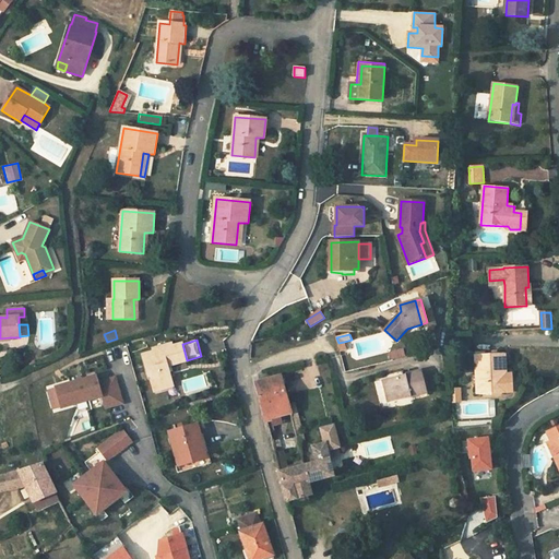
[(187,360),(182,344),(173,346),(173,343),(152,349),(153,353),(144,355),(155,392),(174,387),(169,373),(168,373),(166,367),(187,360)]
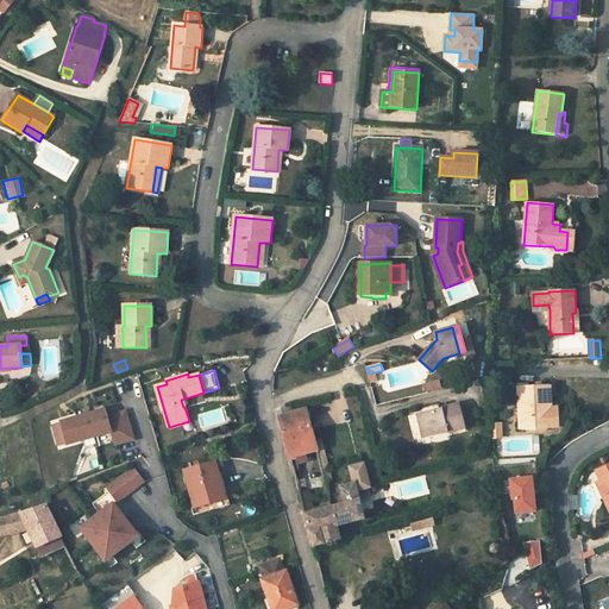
[(552,408),(551,384),(519,387),(521,431),(553,429),(552,408)]
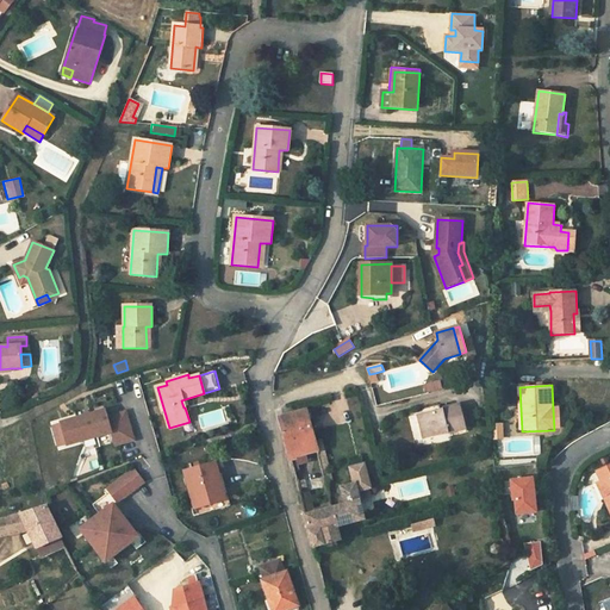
[(467,429),(461,404),(418,415),(423,433),(430,431),(439,436),(442,429),(447,429),(449,434),(467,429)]
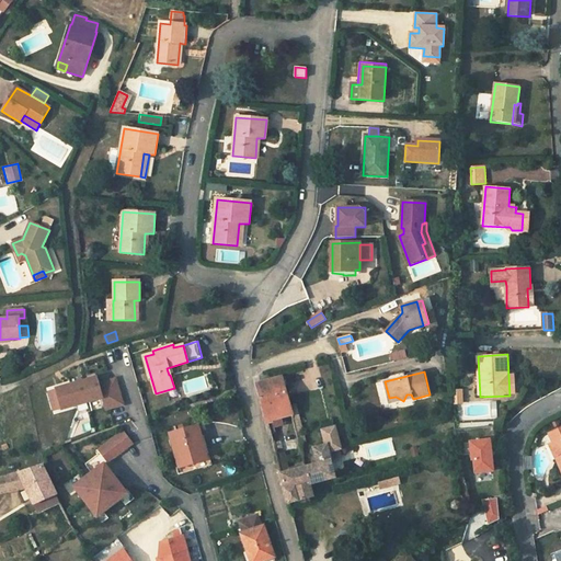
[(61,410),(103,398),(106,410),(123,404),(115,379),(99,384),(96,377),(56,389),(61,410)]
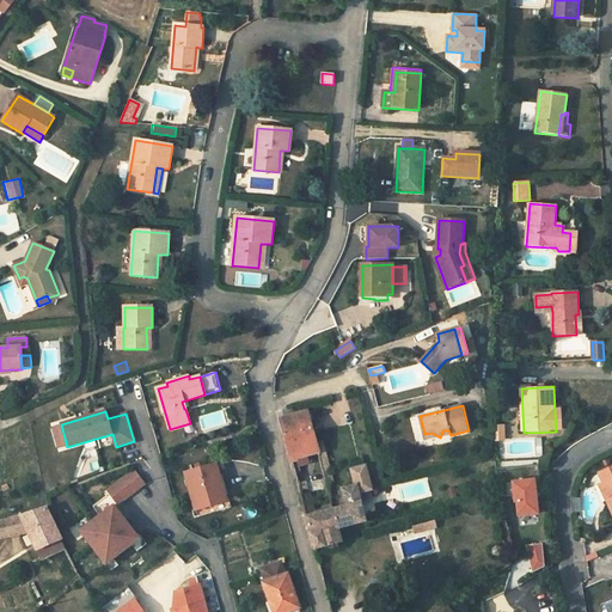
[(221,411),(197,415),(200,430),(224,427),(221,411)]
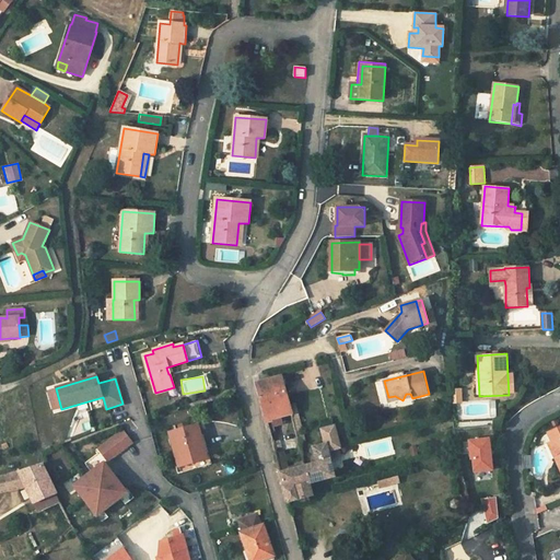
[(281,416),(291,412),(281,376),(256,384),(266,420),(281,416)]
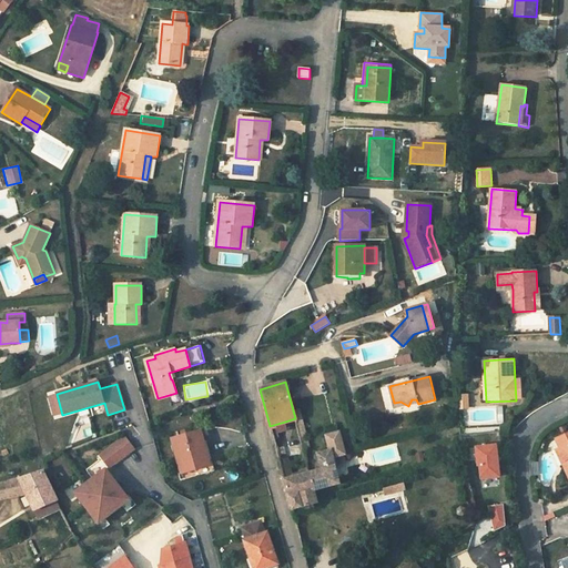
[(459,408),(468,408),(467,396),(458,396),(459,408)]
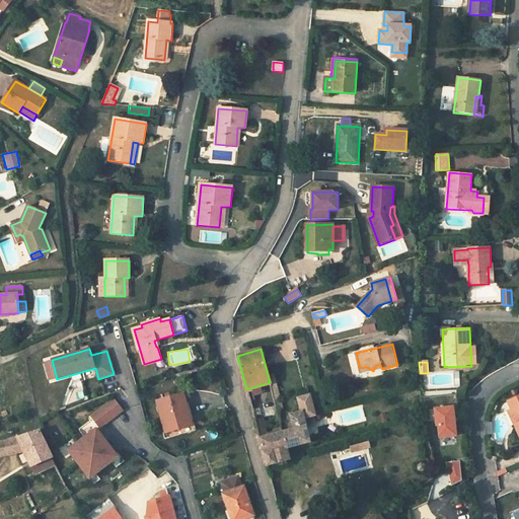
[(424,373),(424,388),(452,388),(452,373),(424,373)]
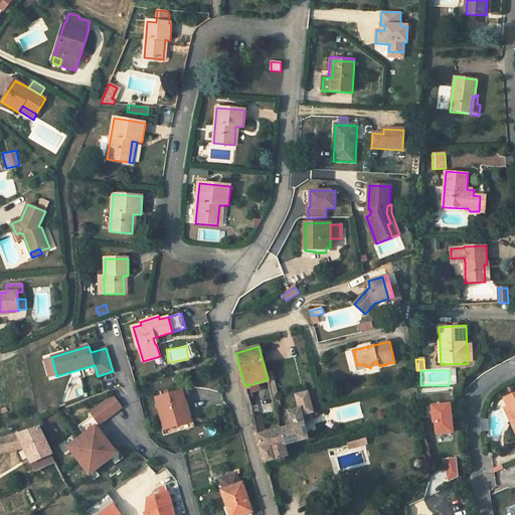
[(259,382),(244,386),(246,394),(260,390),(261,388),(259,382)]
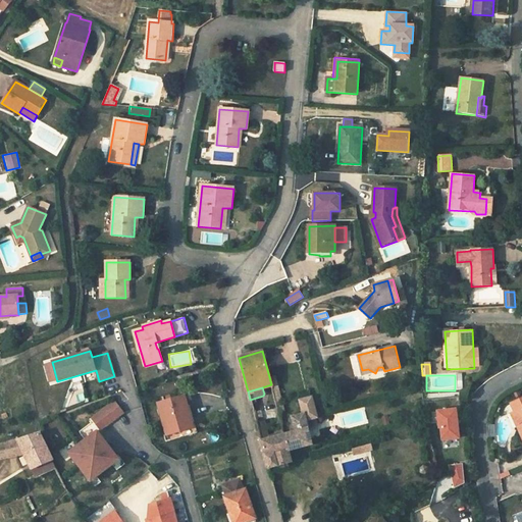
[(185,407),(189,406),(186,396),(157,404),(167,440),(192,434),(191,429),(185,407)]
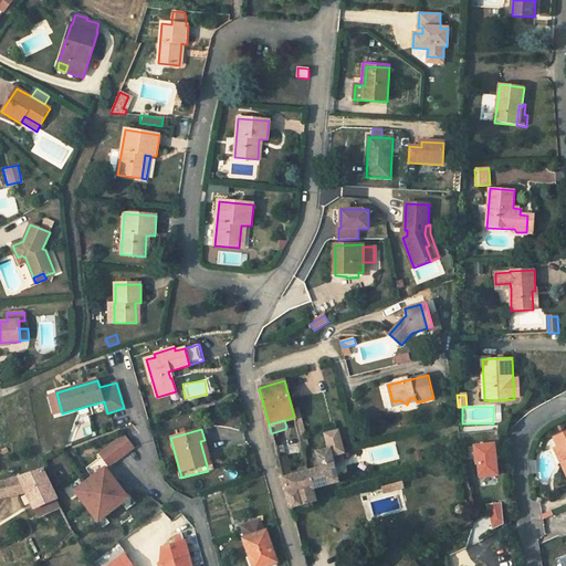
[(95,452),(106,468),(134,449),(123,433),(95,452)]
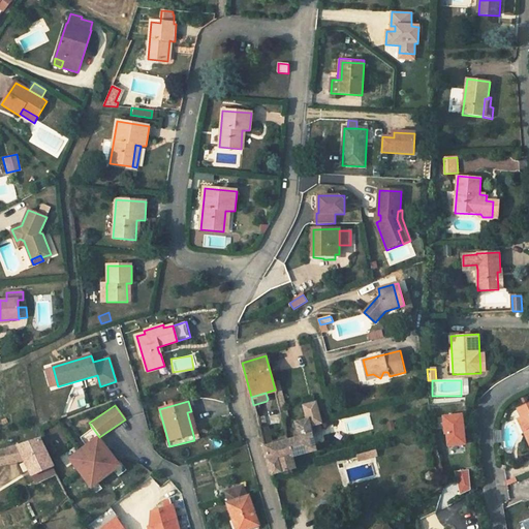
[(300,437),(288,440),(292,457),(293,457),(316,452),(308,421),(319,417),(316,407),(306,410),(308,419),(297,423),(300,437)]
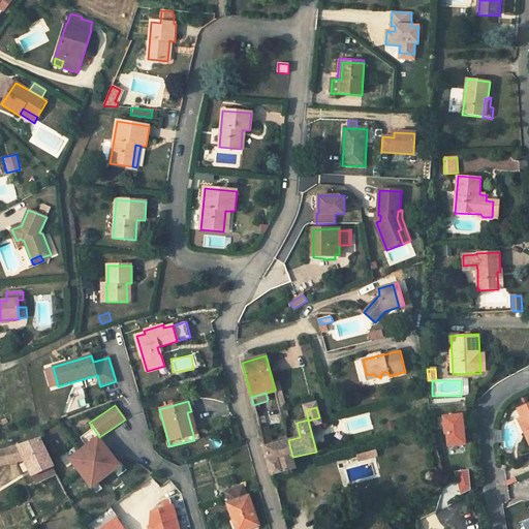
[(197,434),(191,411),(187,412),(193,435),(197,434)]
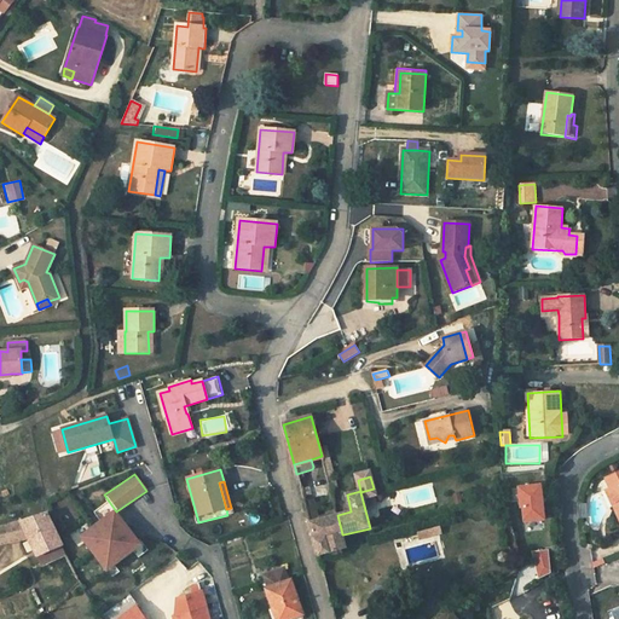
[(521,505),(522,521),(544,519),(541,482),(516,485),(519,505),(521,505)]
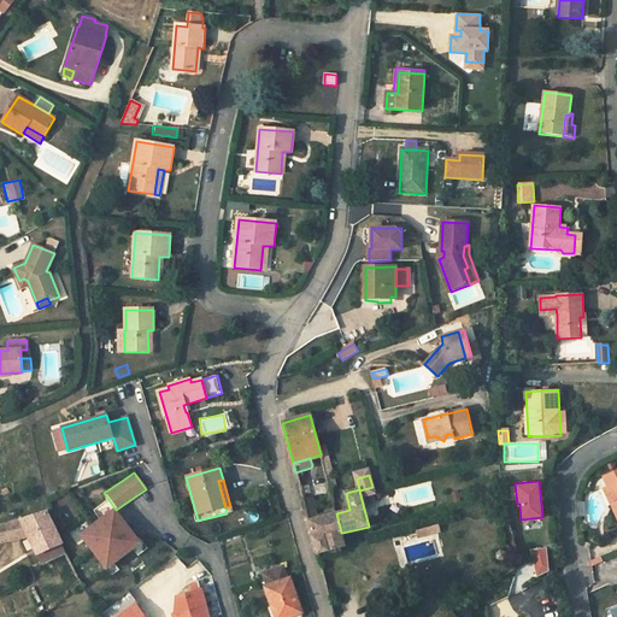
[(616,503),(607,487),(604,488),(611,505),(616,503)]
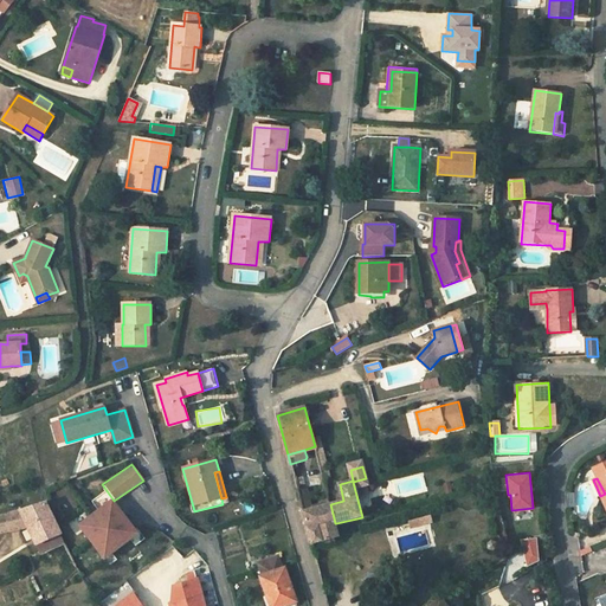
[(302,521),(305,520),(311,543),(311,546),(339,537),(336,523),(335,523),(330,504),(310,510),(307,496),(300,498),(302,507),(298,507),(302,521)]
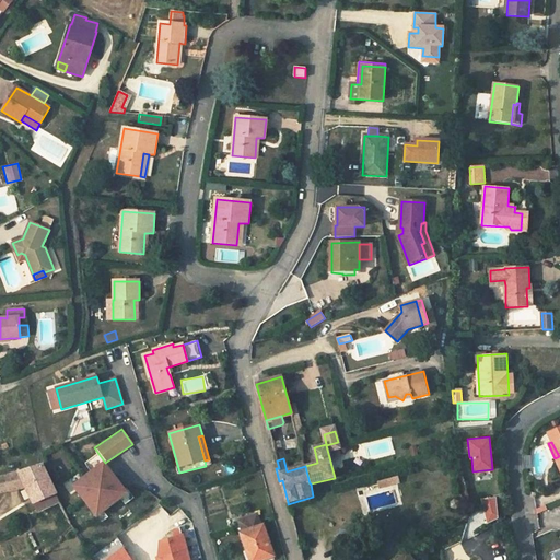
[(66,487),(91,520),(126,494),(101,462),(66,487)]
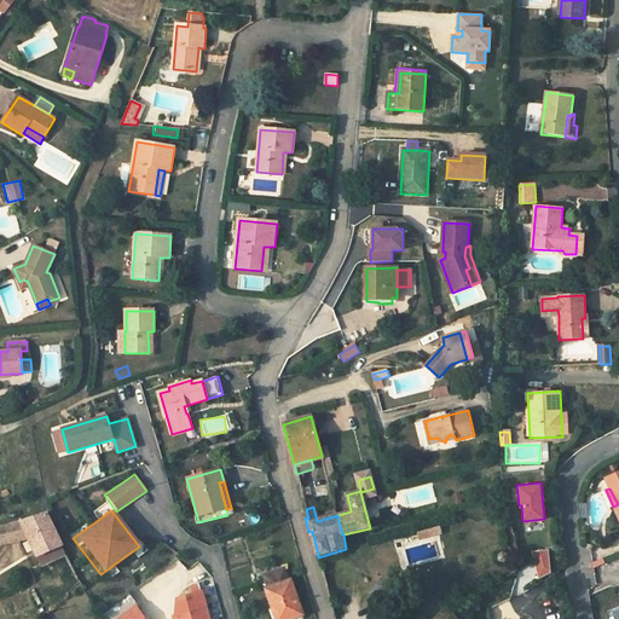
[(42,566),(67,555),(62,547),(63,545),(47,514),(0,527),(0,544),(29,539),(42,566)]
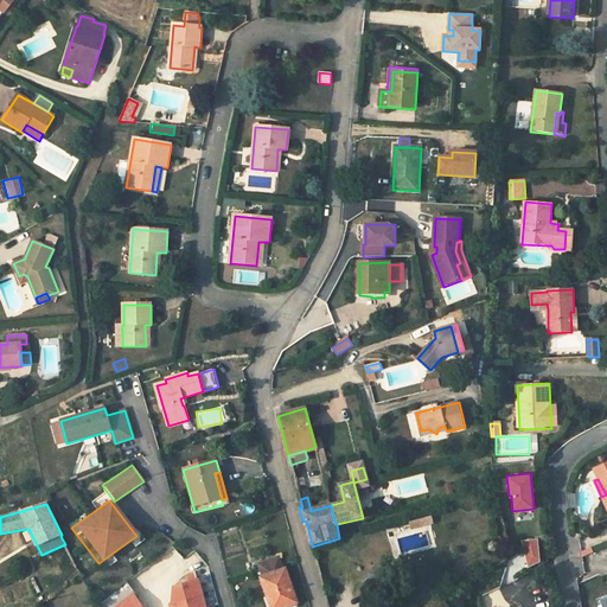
[(537,540),(522,541),(528,567),(540,561),(537,540)]
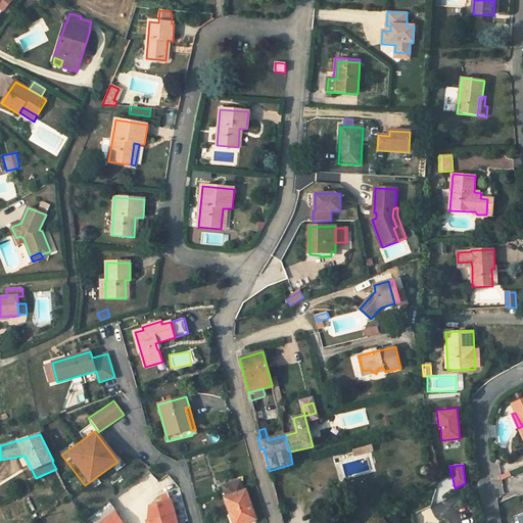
[(240,480),(223,486),(227,497),(225,498),(234,522),(240,522),(244,522),(246,522),(255,520),(245,491),(243,491),(240,480)]
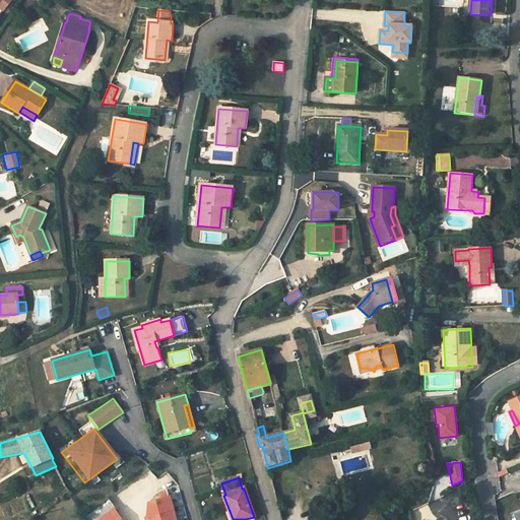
[(159,494),(161,500),(149,503),(148,516),(146,517),(146,519),(176,519),(175,513),(168,492),(159,494)]
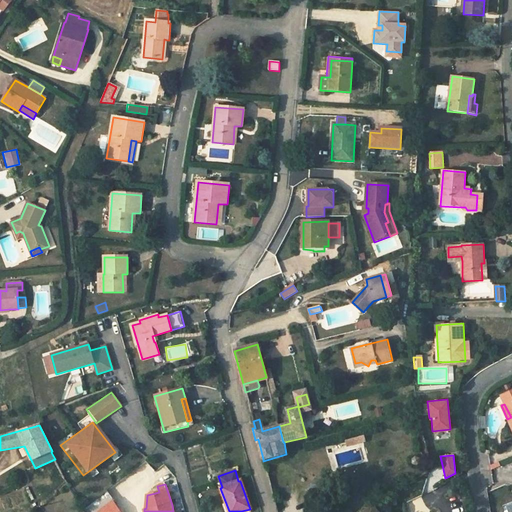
[(120,511),(114,502),(99,511),(120,511)]
